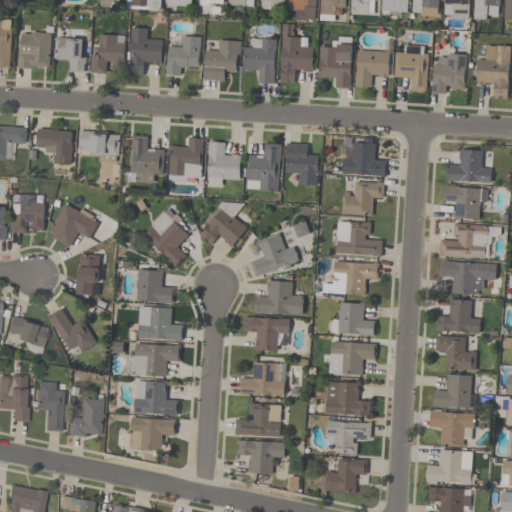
[(131,0),(131,11),(162,11),(162,0),(131,0)]
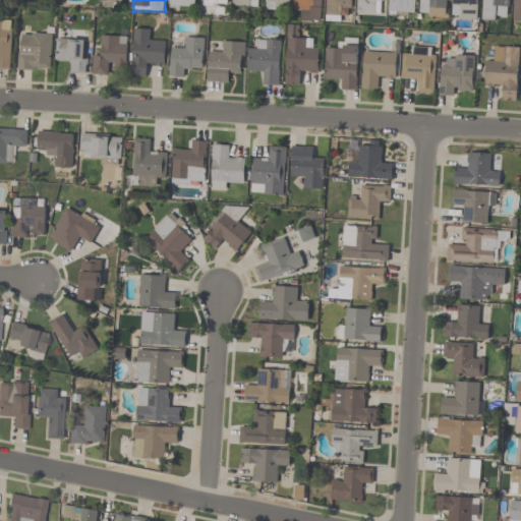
[(265,0),(265,9),(291,9),(290,0),(265,0)]
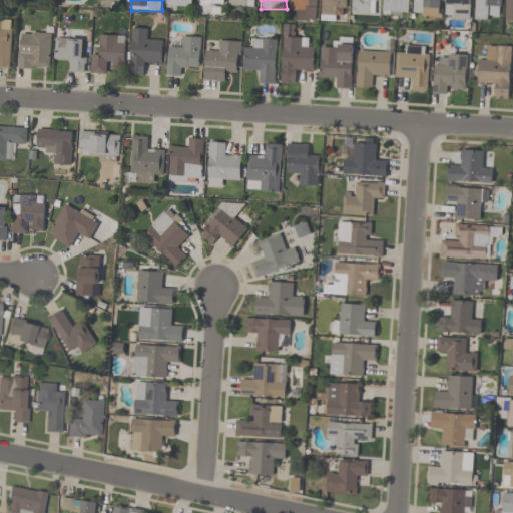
[(317,0),(291,0),(291,10),(306,10),(306,20),(317,20),(317,0)]
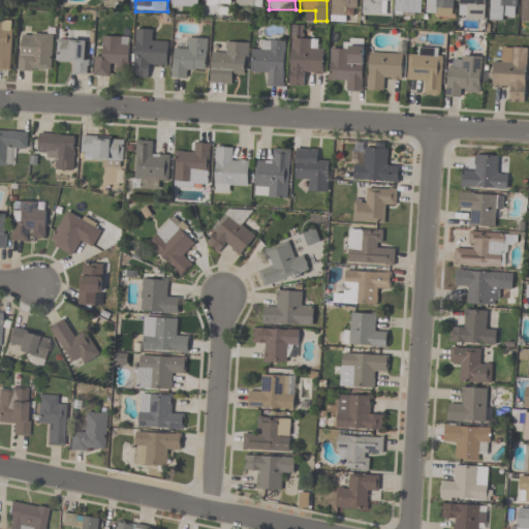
[(331,0),(331,22),(347,22),(347,10),(358,10),(358,0),(331,0)]
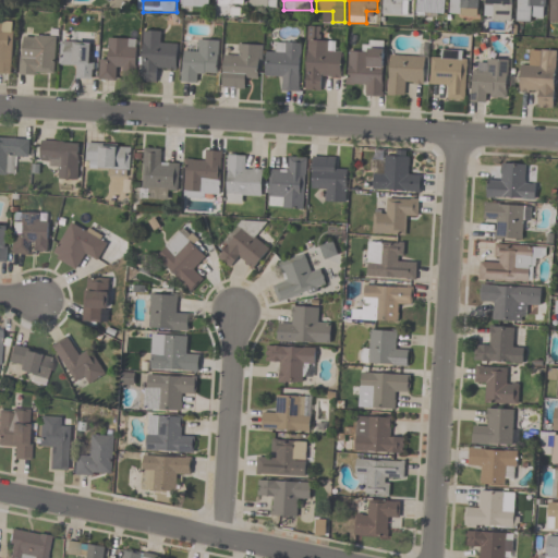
[(381,0),(381,14),(411,16),(411,0),(381,0)]
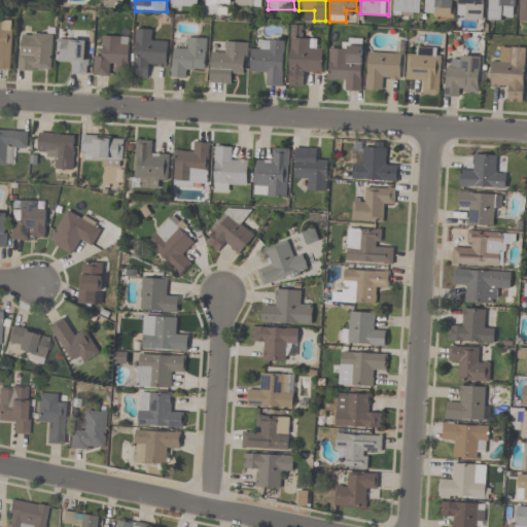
[(393,0),(392,13),(420,15),(420,0),(393,0)]
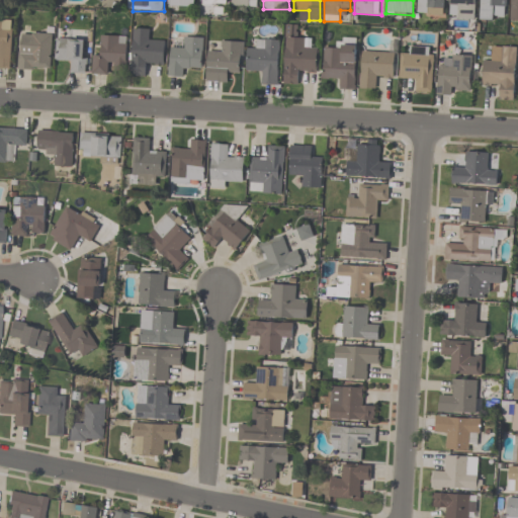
[(445,16),(444,0),(417,0),(418,16),(445,16)]
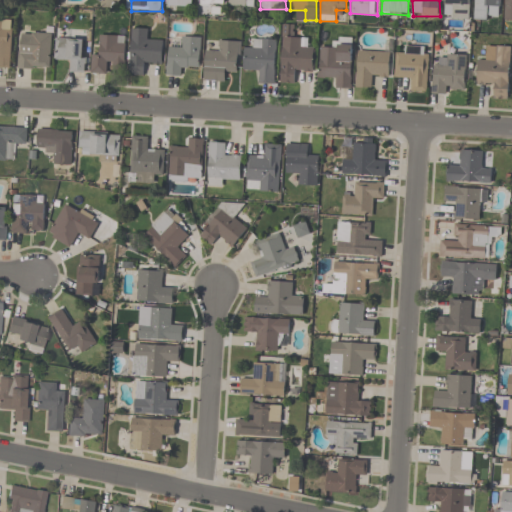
[(469,0),(444,0),(444,19),(469,19),(469,0)]
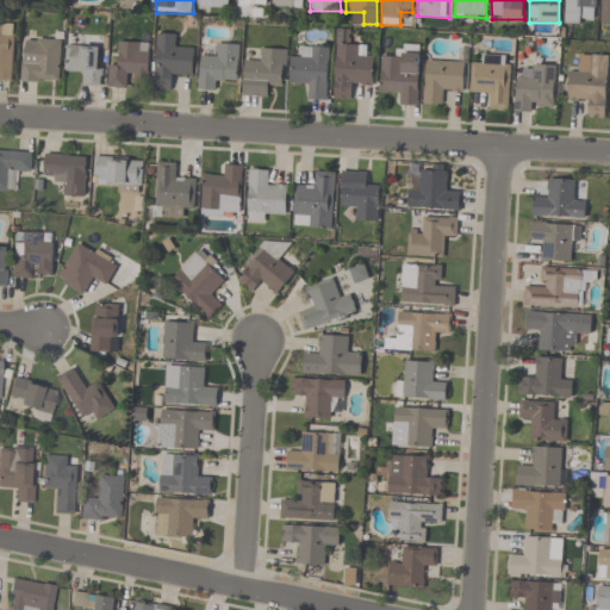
[(565,0),(564,23),(593,25),(596,0),(565,0)]
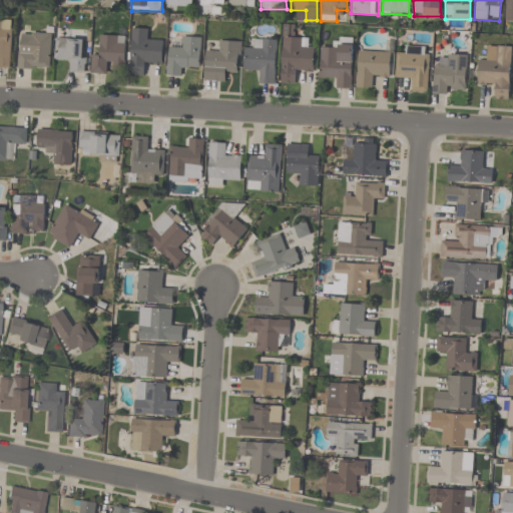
[(0,67),(10,68),(11,21),(0,20),(0,67)]
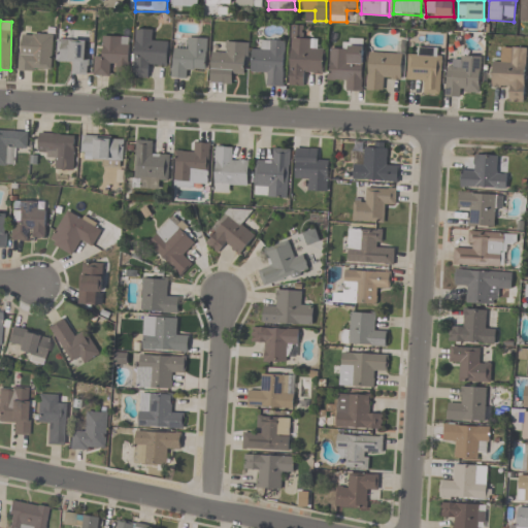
[(288,87),(303,87),(304,74),(324,74),(324,48),(317,48),(318,38),(323,38),(324,28),(311,27),(311,37),(301,37),(302,26),(291,26),(288,87)]
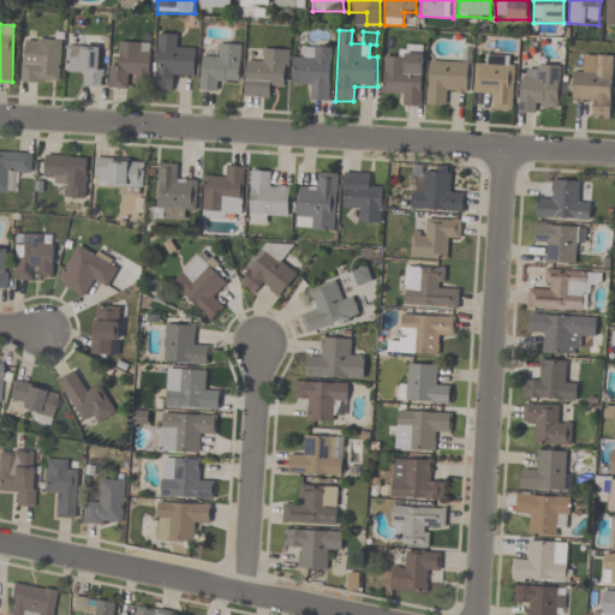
[(156,90),(174,90),(174,79),(195,78),(195,49),(178,51),(178,35),(156,35),(156,90)]
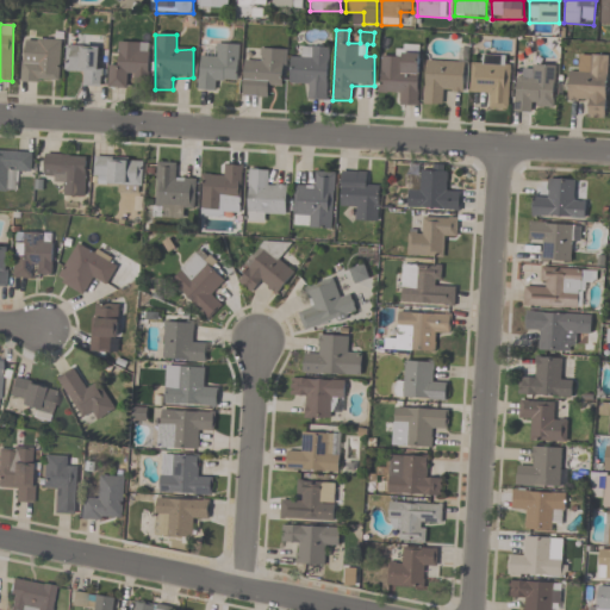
[(60,39),(22,39),(22,82),(60,83),(60,39)]
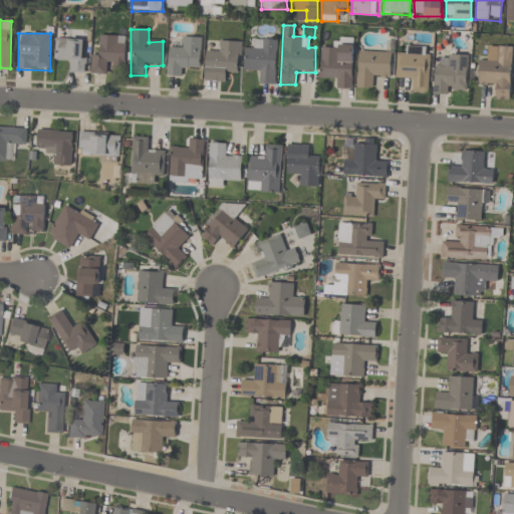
[(124,37),(100,36),(100,55),(91,55),(90,74),(107,74),(107,65),(124,65),(124,37)]
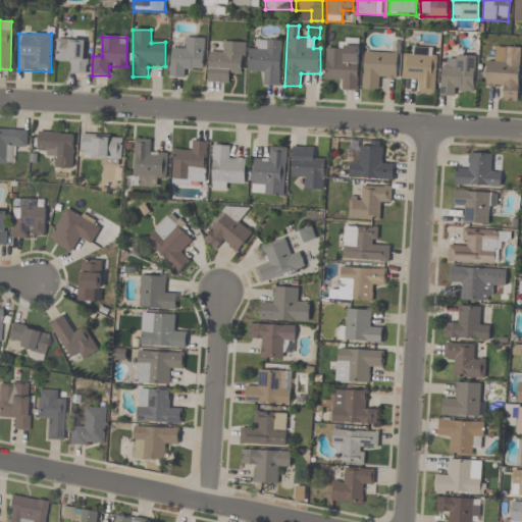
[(204,38),(183,38),(183,48),(170,48),(169,77),(184,77),(184,69),(204,69),(204,38)]
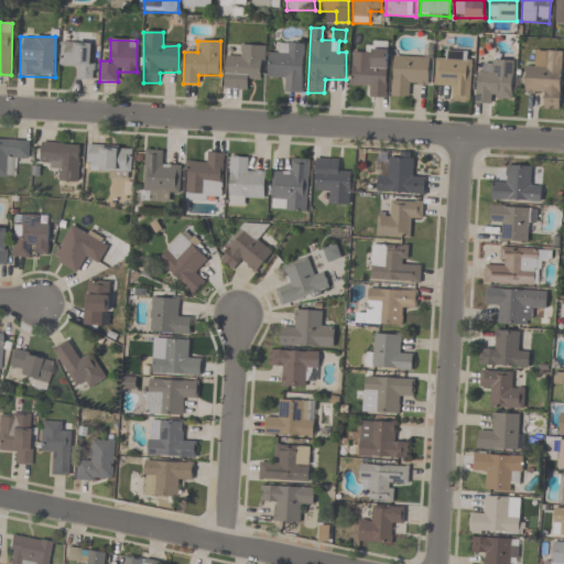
[(388,42),(366,42),(366,53),(350,53),(350,86),(368,85),(368,97),(389,97),(388,42)]
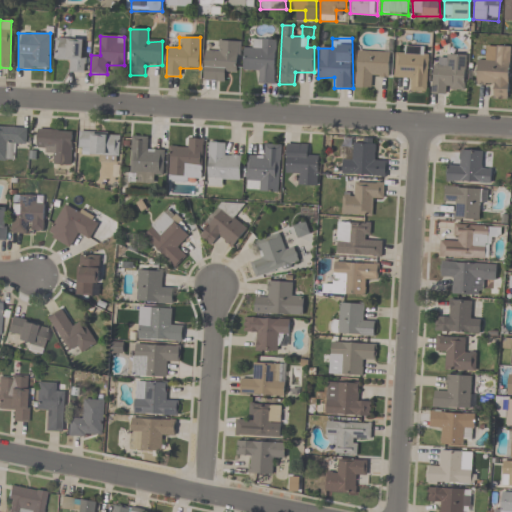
[(54,61),(68,61),(68,73),(85,73),(85,39),(54,39),(54,61)]
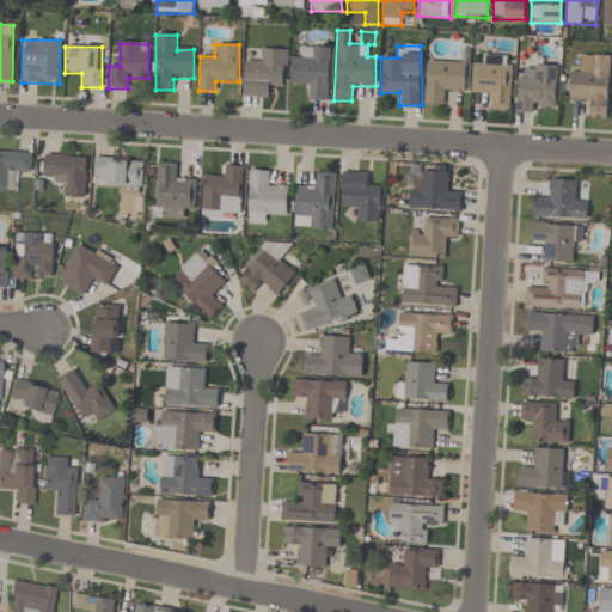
[(329,101),(330,47),(303,47),(303,59),(291,57),(291,86),(304,86),(304,101),(329,101)]
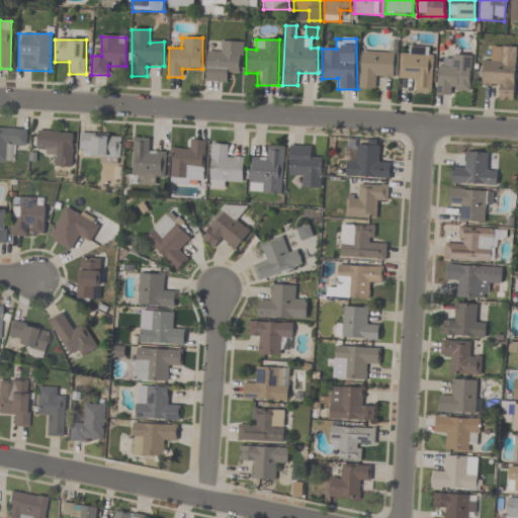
[(243,42),(220,40),(219,52),(207,51),(204,82),(227,84),(229,73),(240,74),(243,42)]
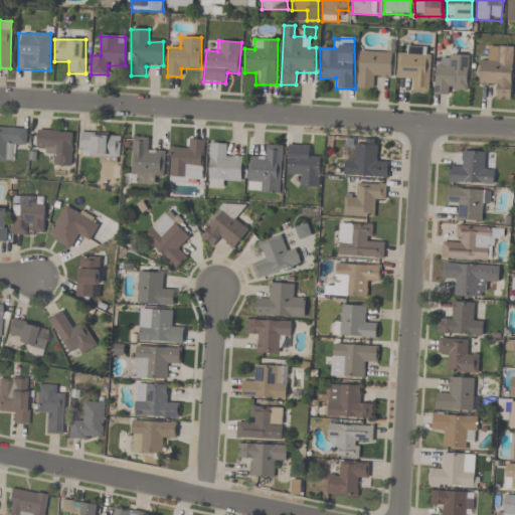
[(432,48),(407,47),(407,54),(397,54),(396,79),(412,80),(412,92),(431,93),(432,48)]
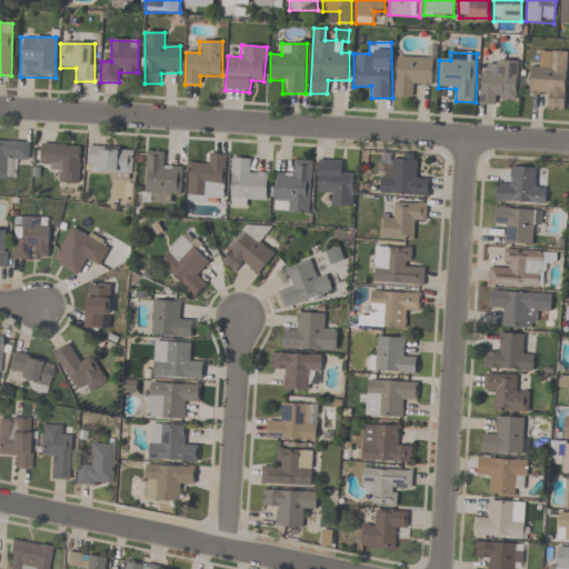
[(548,110),(565,110),(567,52),(550,52),(549,67),(530,67),(529,95),(549,96),(548,110)]
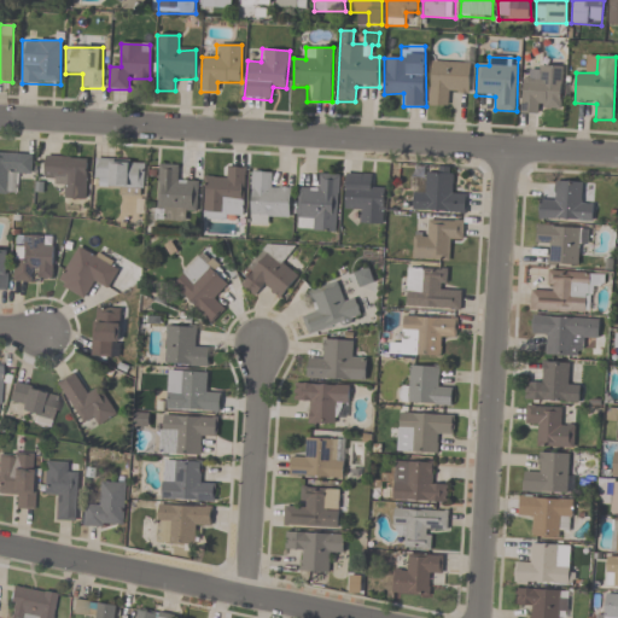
[(471,63),(430,62),(429,106),(449,106),(450,95),(470,95),(471,63)]
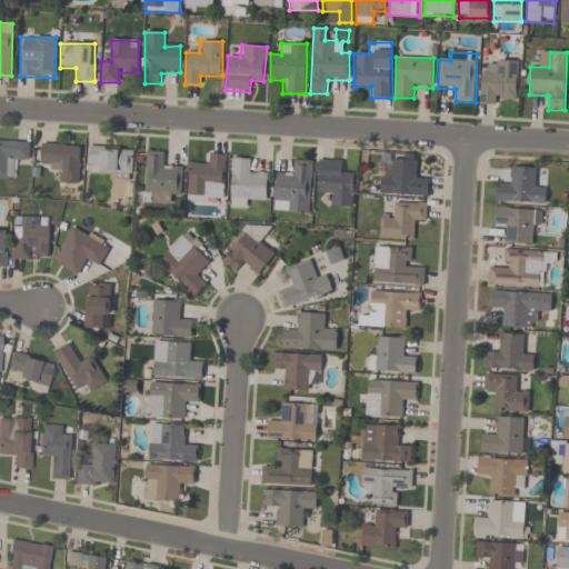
[(517,62),(481,61),(480,103),(517,103),(517,62)]
